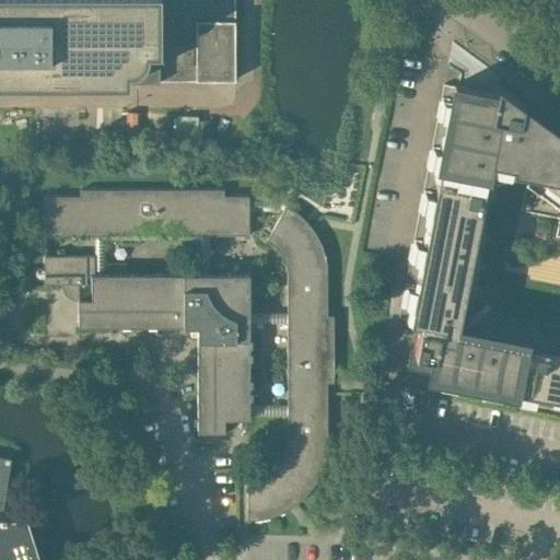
[(0,0),(0,79),(14,80),(20,80),(78,80),(82,80),(161,82),(166,82),(189,82),(233,83),(233,0),(0,0)]
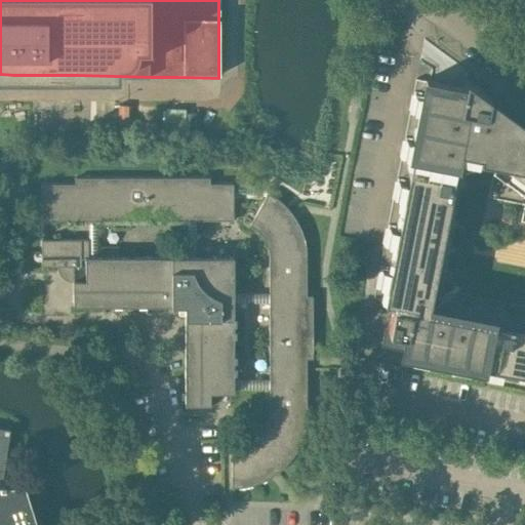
[(524,121),(509,109),(466,78),(463,87),(426,80),(416,79),(373,297),(384,299),(384,300),(394,303),(387,340),(400,342),(405,344),(404,351),(402,360),(524,384),(524,308),(449,294),(474,169),(492,172),(488,197),(524,204),(521,221),(524,221),(524,121)]
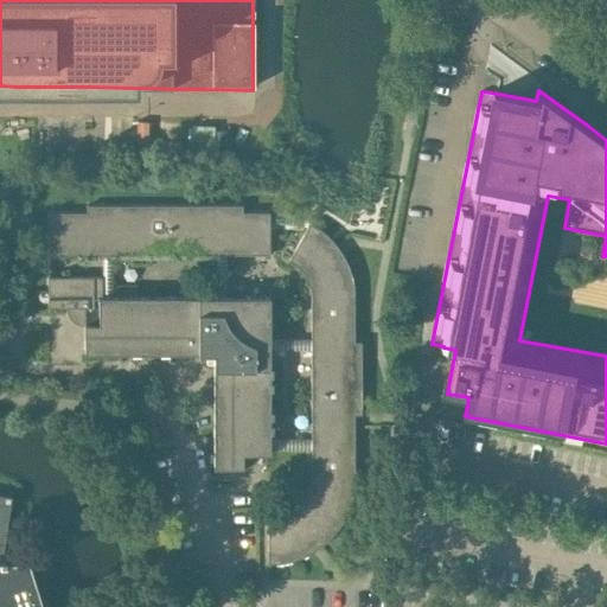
[(269,295),(225,296),(225,255),(269,254),(269,211),(242,211),(242,204),(85,205),(85,211),(48,211),(48,255),(102,255),(102,276),(48,276),(48,307),(83,307),(83,353),(205,352),(209,357),(212,359),(212,467),(242,467),(242,453),(269,453),(269,448),(311,447),(311,487),(310,492),(307,497),(305,500),(304,504),(301,506),(296,511),(289,516),(281,519),(275,521),(267,521),(267,563),(276,563),(288,561),(299,557),(307,554),(314,550),(327,540),(336,530),(343,521),(346,511),(350,505),(353,493),(353,487),(355,479),(353,414),(362,414),(360,342),(355,342),(353,296),(353,285),(351,278),(350,270),(347,264),(344,257),(340,251),(337,246),(332,240),(325,232),(320,229),(310,222),(288,260),(293,263),(295,264),(300,270),(305,275),(306,279),(307,281),(310,287),(310,289),(311,292),(311,295),(311,338),(269,339),(269,295)]
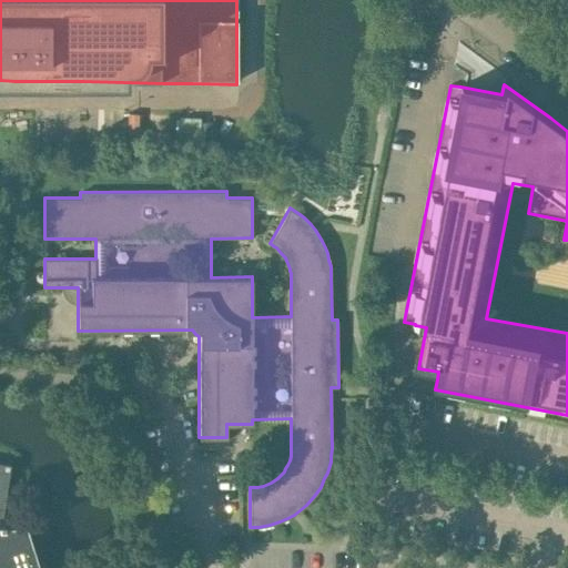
[(38,567),(26,528),(6,528),(4,525),(0,524),(0,521),(9,466),(0,464),(0,567),(38,567)]
